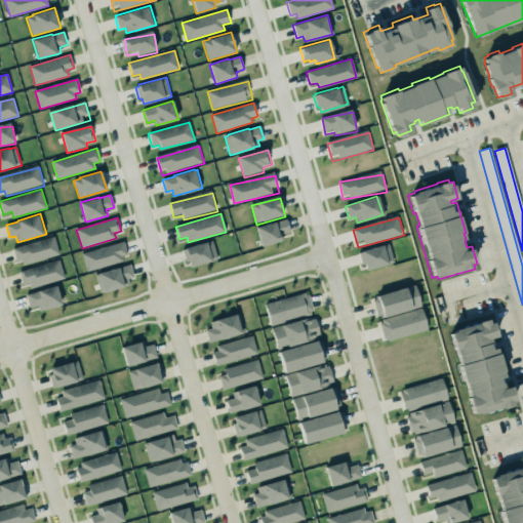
[(257,228),(287,218),(291,232),(282,234),(284,240),(263,246),(257,228)]
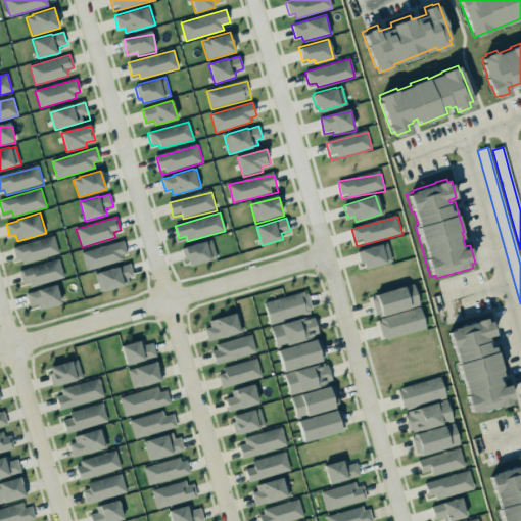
[(21,261),(15,262),(11,246),(54,234),(60,254),(22,266),(21,261)]
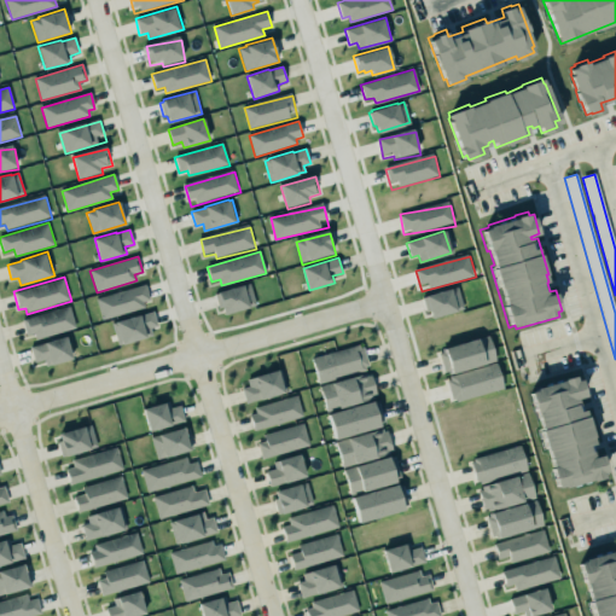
[(214,294),(219,309),(222,308),(225,315),(257,306),(250,283),(214,294)]
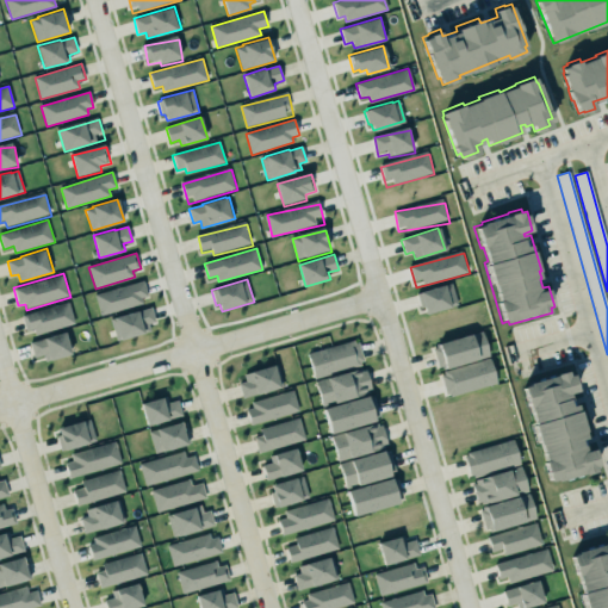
[(94,295),(100,317),(143,304),(142,298),(148,296),(144,280),(94,295)]
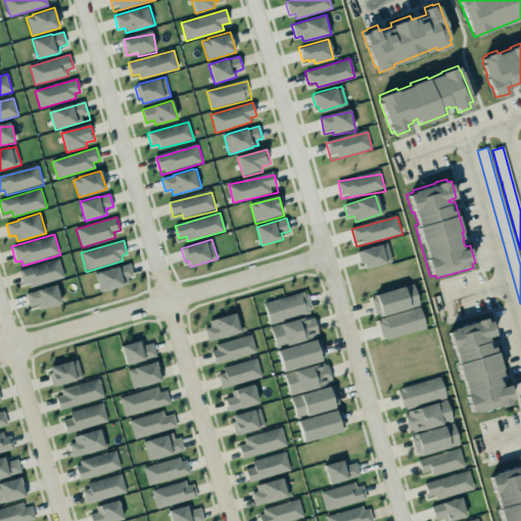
[(357,252),(361,265),(364,264),(365,270),(393,262),(388,242),(360,250),(360,251),(357,252)]
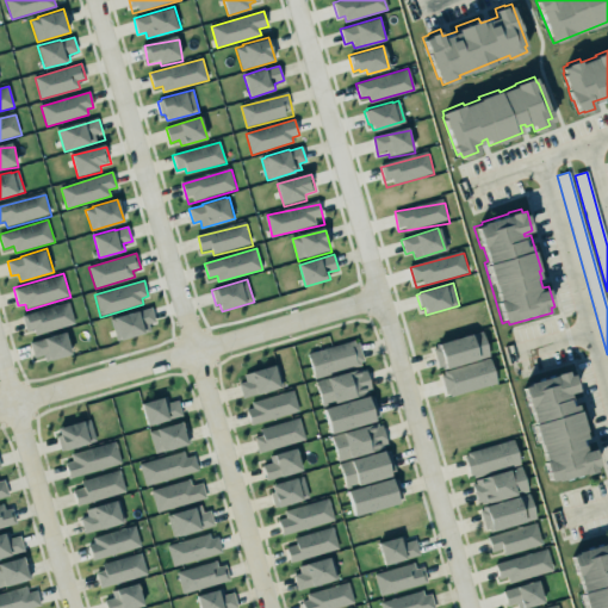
[(22,315),(69,302),(75,323),(36,335),(35,328),(26,330),(22,315)]
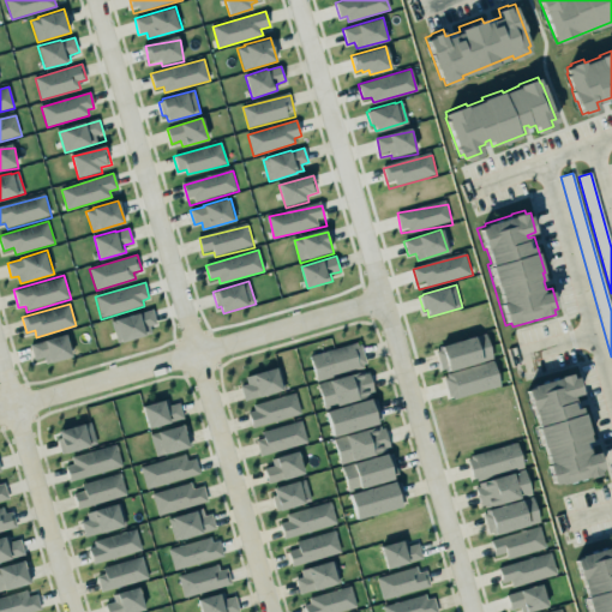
[(111,321),(153,309),(157,324),(150,327),(151,334),(118,343),(111,321)]
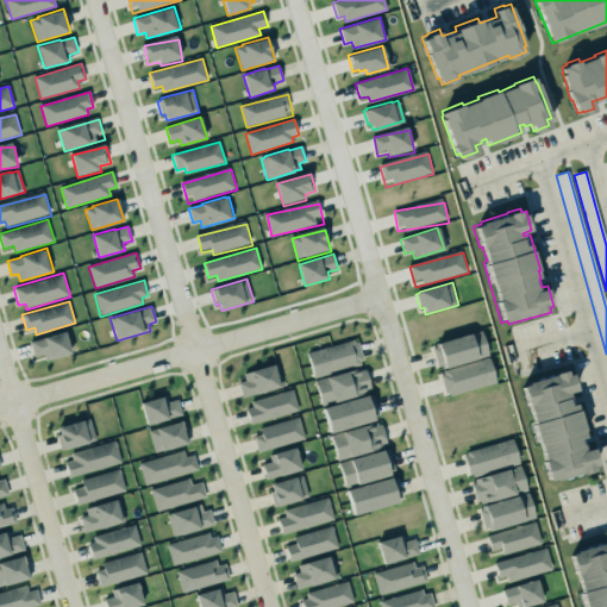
[(29,342),(33,358),(44,355),(45,361),(72,354),(64,331),(29,342)]
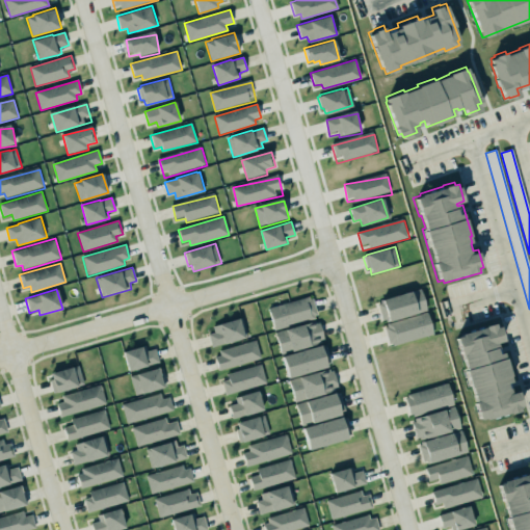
[(420,289),(426,311),(386,322),(386,319),(381,320),(377,305),(380,303),(380,300),(420,289)]
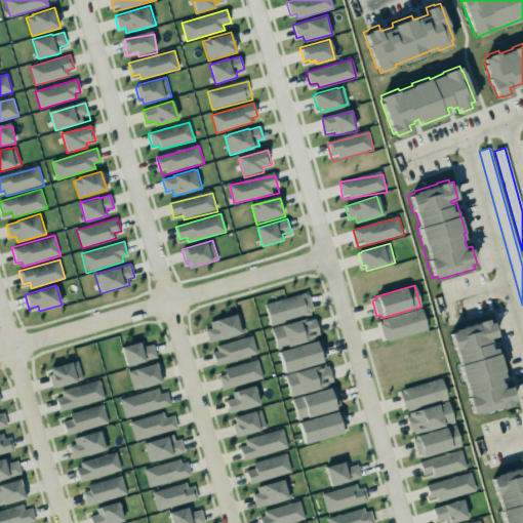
[(264,305),(305,292),(306,294),(309,293),(314,312),(311,313),(312,315),(271,328),(264,305)]
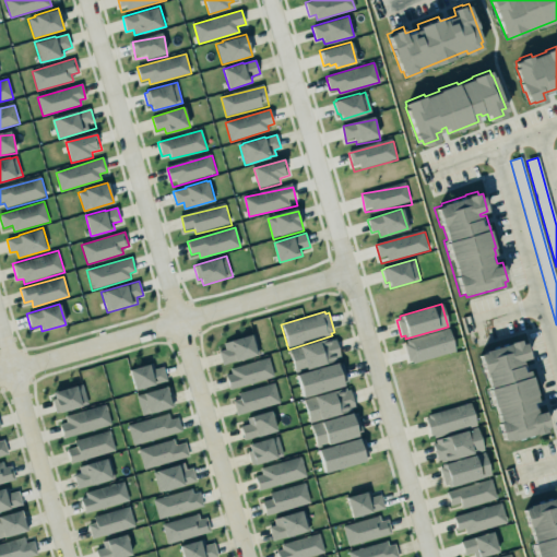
[(406,341),(449,329),(455,352),(413,364),(412,360),(409,362),(404,345),(407,344),(406,341)]
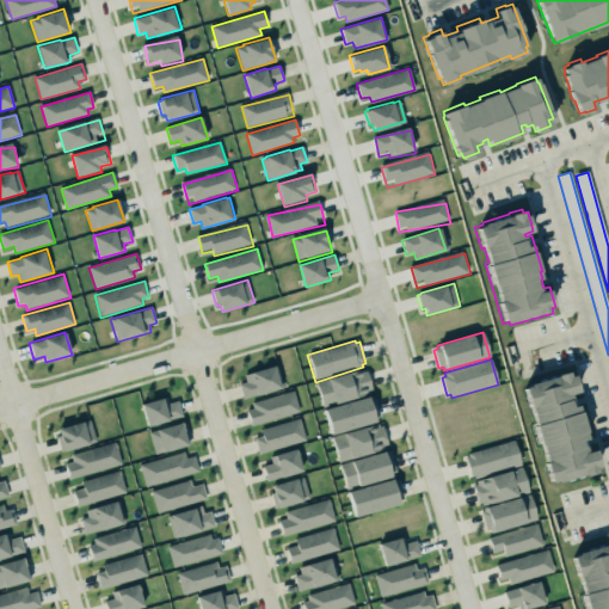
[(285,392),(282,370),(240,377),(244,399),(285,392)]
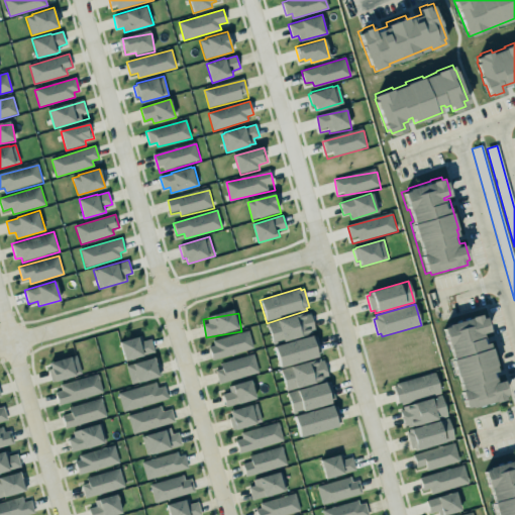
[(275,344),(316,333),(311,313),(269,324),(275,344)]
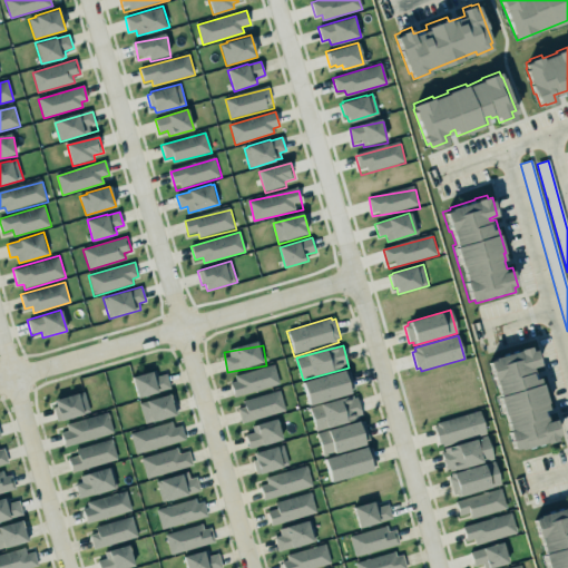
[(488,361),(493,359),(493,358),(518,351),(518,349),(529,345),(530,351),(535,350),(539,364),(530,366),(532,373),(536,372),(537,378),(538,378),(547,409),(542,410),(544,414),(546,414),(547,419),(555,418),(559,434),(556,436),(557,440),(520,450),(519,448),(512,450),(508,430),(509,429),(505,413),(502,413),(498,395),(499,394),(495,380),(493,380),(488,361)]
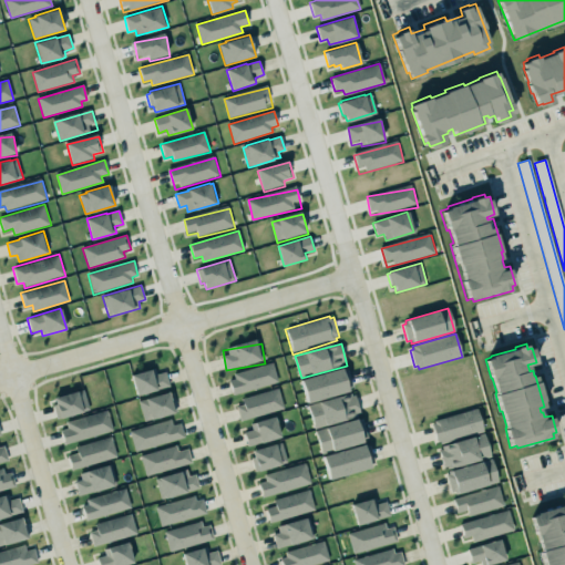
[(227,380),(233,398),(280,383),(274,361),(232,372),(234,378),(227,380)]
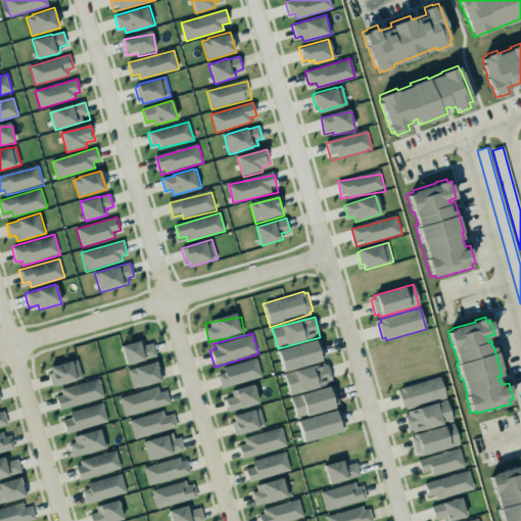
[(321,341),(325,357),(322,358),(323,361),(282,372),(276,350),(315,338),(316,342),(321,341)]
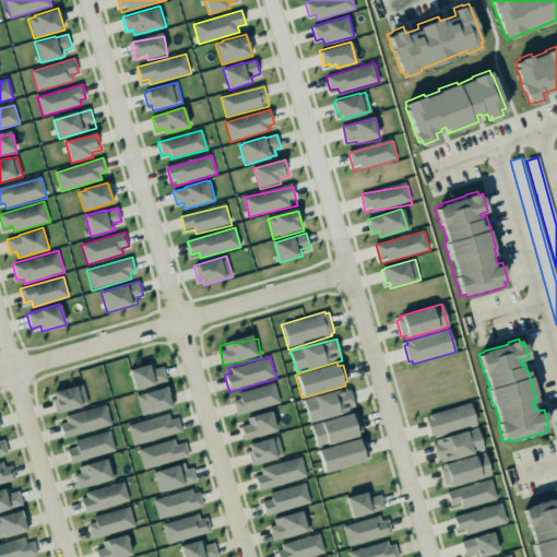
[(130,369),(135,390),(167,381),(164,367),(155,369),(153,364),(130,369)]
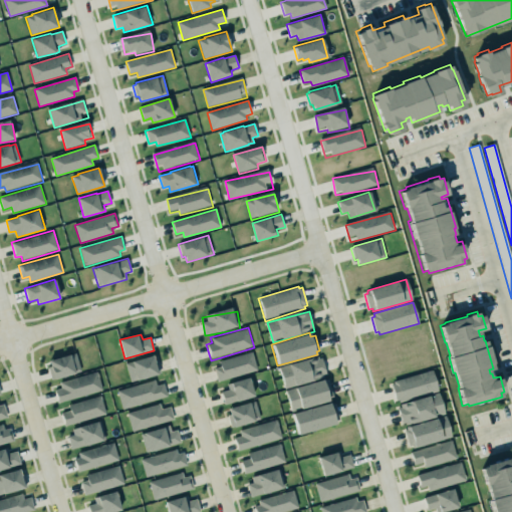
[(50,361),(55,380),(82,373),(77,354),(50,361)]
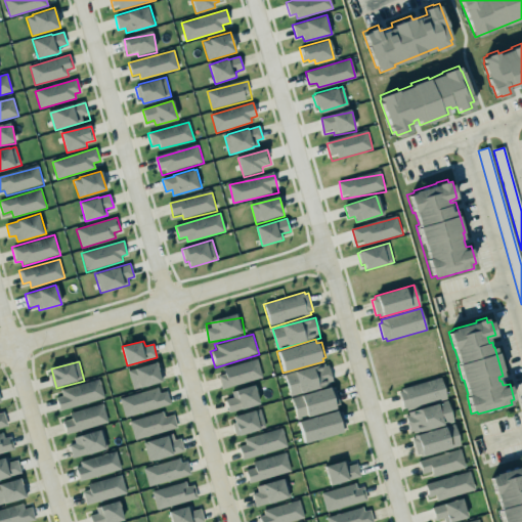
[(218,373),(223,390),(264,379),(259,361),(218,373)]
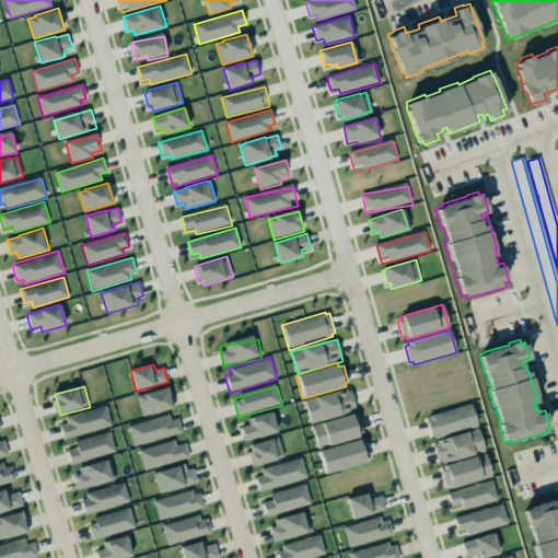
[(176,409),(170,388),(138,397),(144,418),(176,409)]
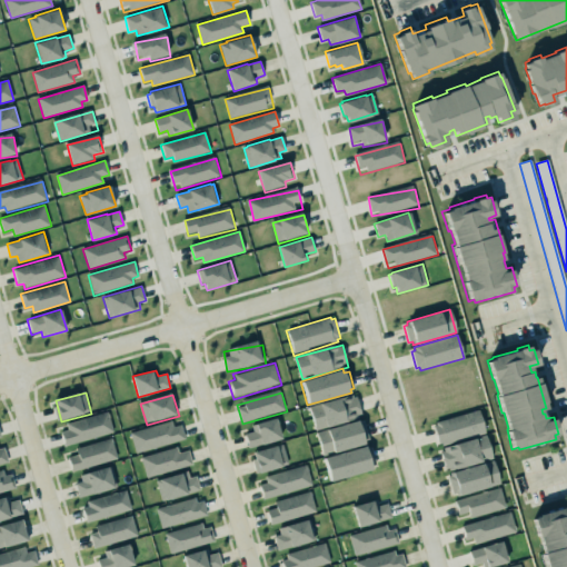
[(356,396),(361,415),(358,416),(358,418),(315,430),(308,407),(352,395),(354,397),(356,396)]
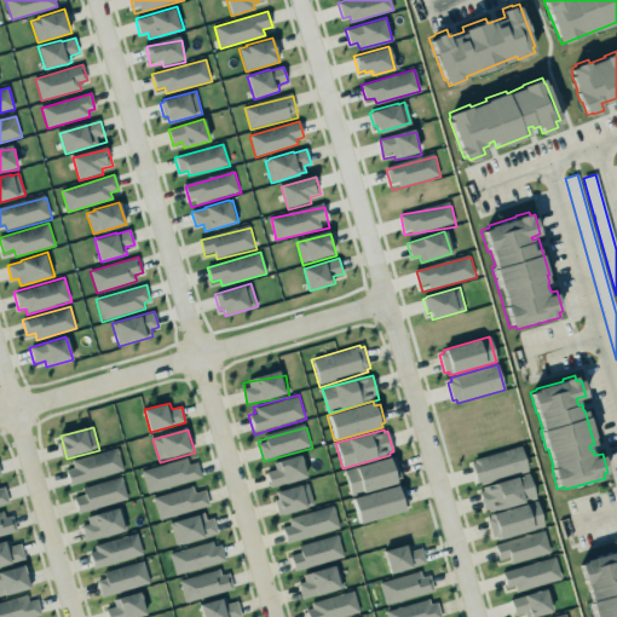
[(474,460),(522,447),(529,472),(480,486),(479,482),(477,483),(472,465),(476,463),(474,460)]
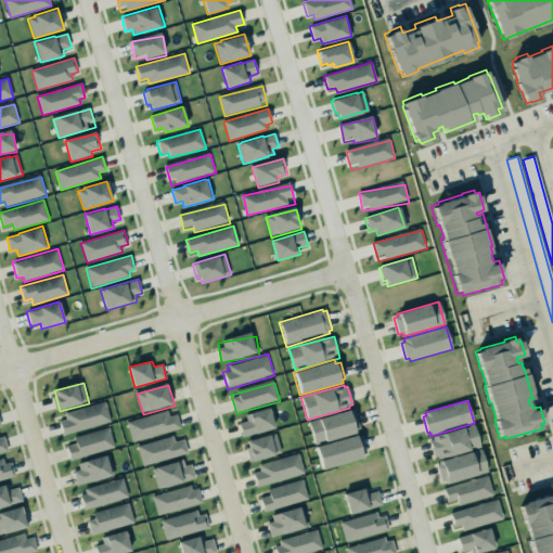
[(113,424),(107,404),(60,418),(64,436),(113,424)]
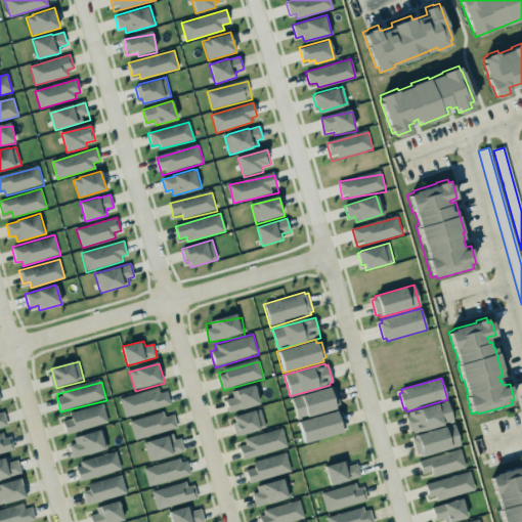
[(226,400),(230,414),(260,405),(255,386),(232,393),(234,398),(226,400)]
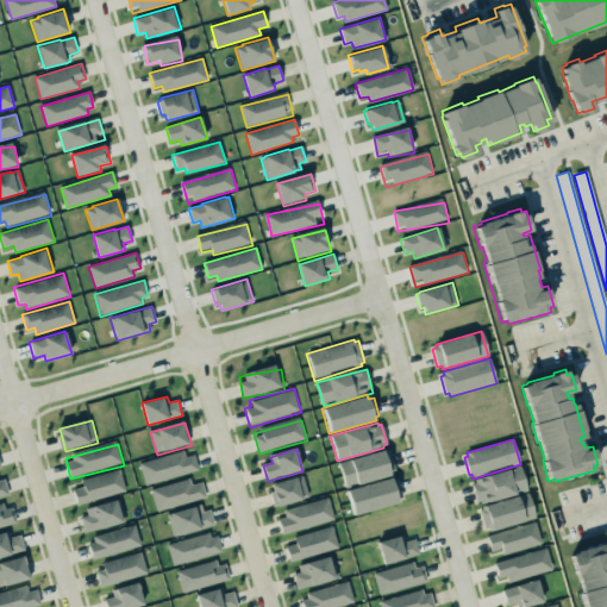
[(185,450),(139,464),(145,486),(199,470),(194,455),(186,457),(185,450)]
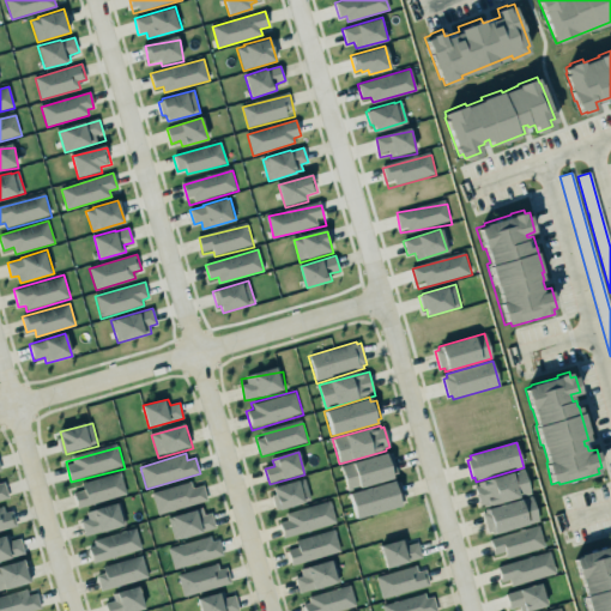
[(350,492),(400,478),(393,454),(343,467),(350,492)]
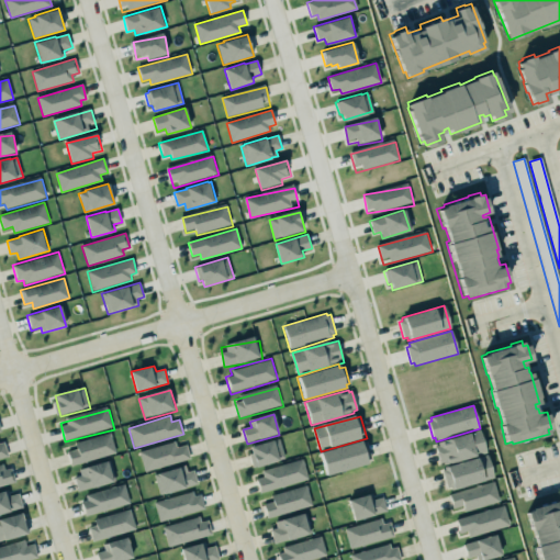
[(479,430),(470,433),(469,433),(437,443),(438,445),(435,446),(440,463),(444,462),(444,465),(476,455),(477,456),(485,452),(479,430)]
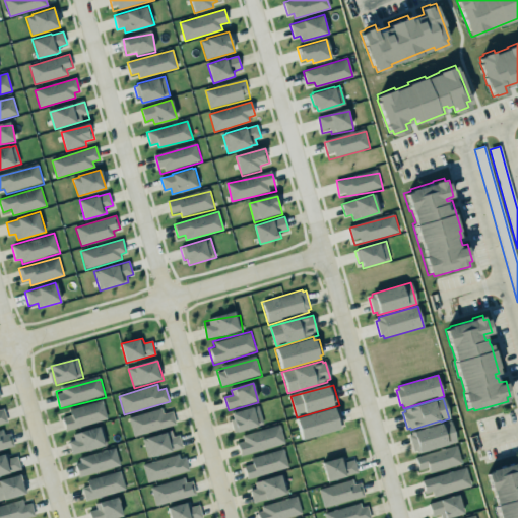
[(108,423),(105,403),(70,409),(72,417),(64,418),(66,431),(108,423)]
